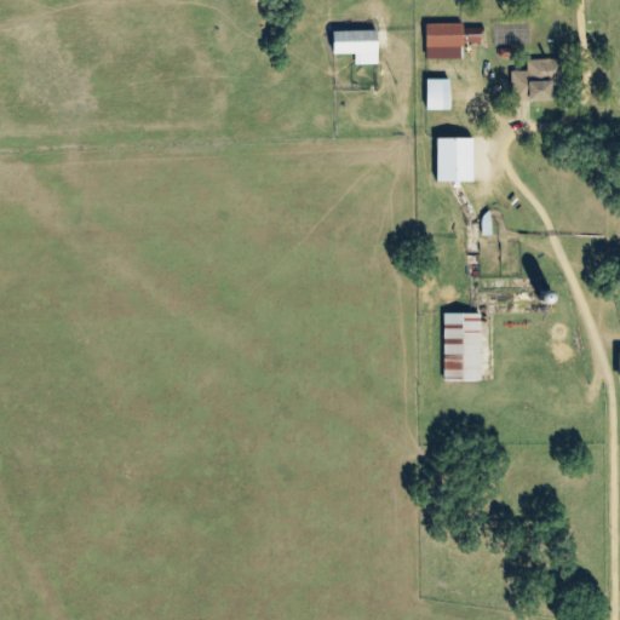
[(428,59),(461,58),(461,44),(486,44),(486,28),(464,28),(464,23),(426,24),(428,59)]
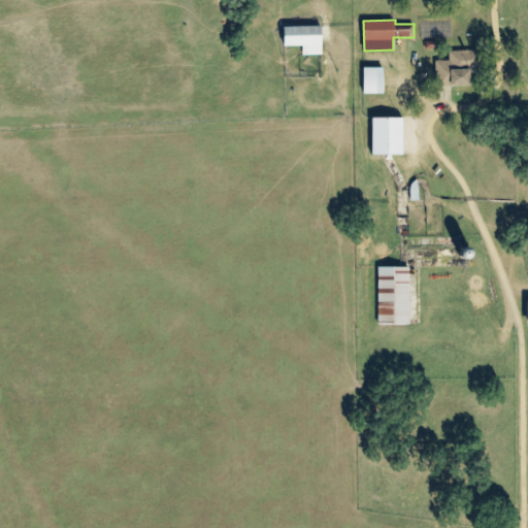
[(286,45),(302,45),(303,55),(324,54),(323,25),(285,26),(286,45)]
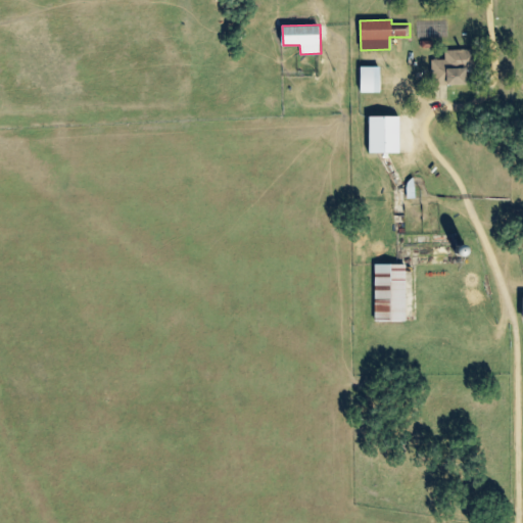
[(432,86),(468,85),(467,69),(475,69),(474,49),(444,50),(445,59),(431,59),(432,86)]
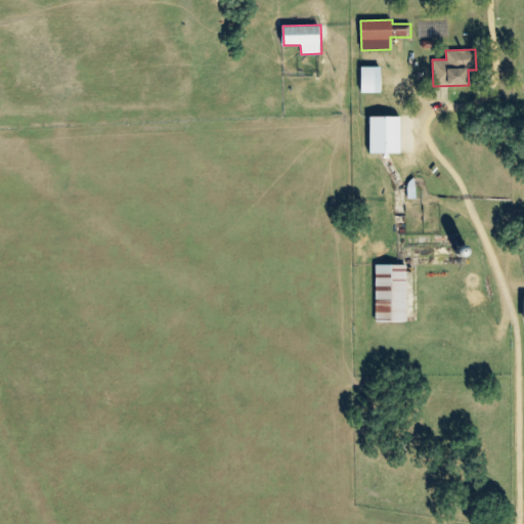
[(381,93),(382,67),(361,67),(361,93),(381,93)]
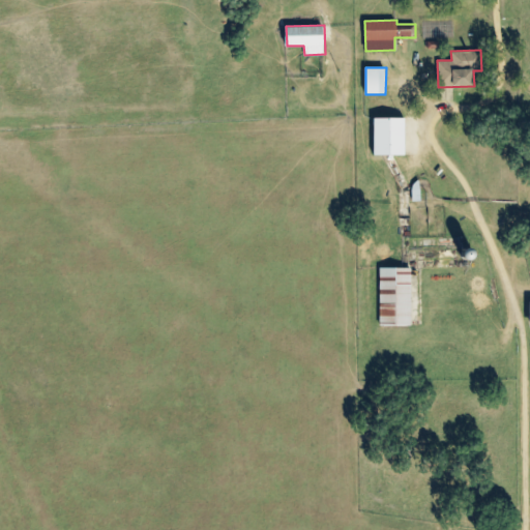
[(375,155),(406,155),(406,117),(375,118),(375,155)]
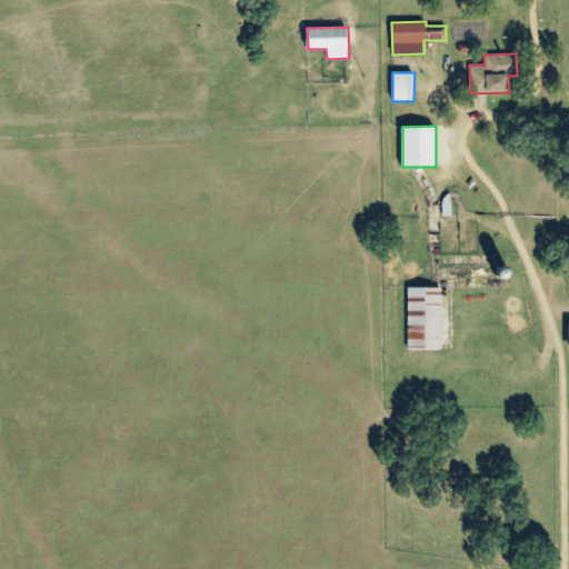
[(408,350),(443,350),(441,288),(407,288),(408,350)]
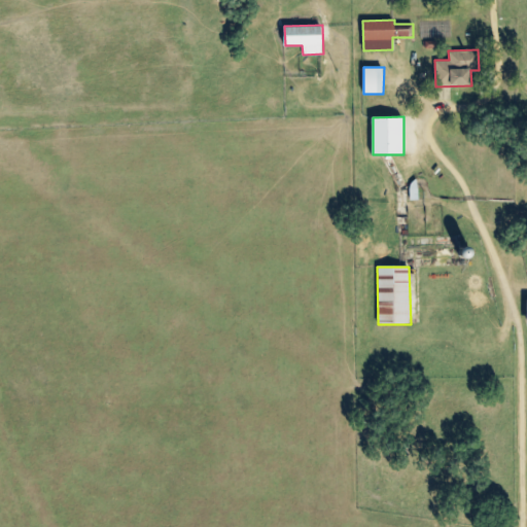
All buildings are outlined.
